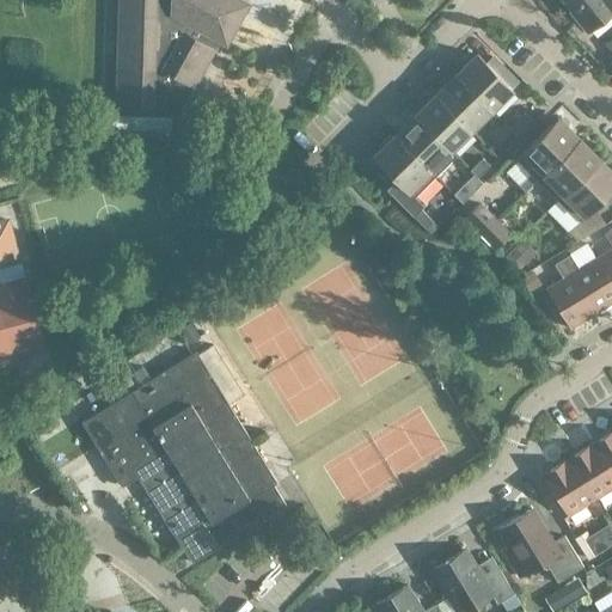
[(118,0),(117,108),(152,109),(152,108),(182,108),(189,84),(195,87),(220,42),(226,46),(250,4),(242,0),(118,0)]
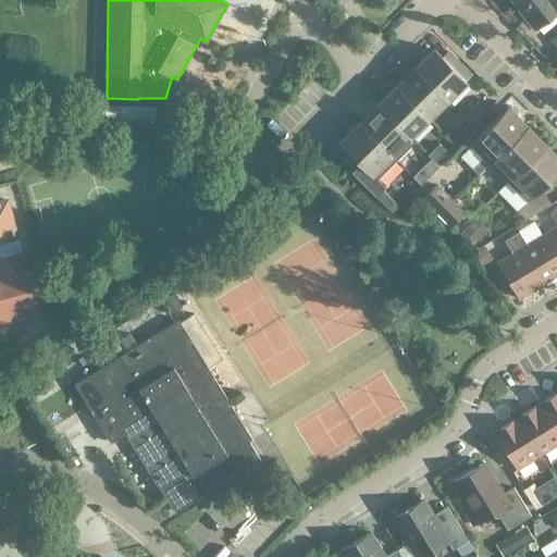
[(548,0),(512,0),(525,15),(524,16),(534,28),(556,9),(556,8),(556,9),(548,0)]
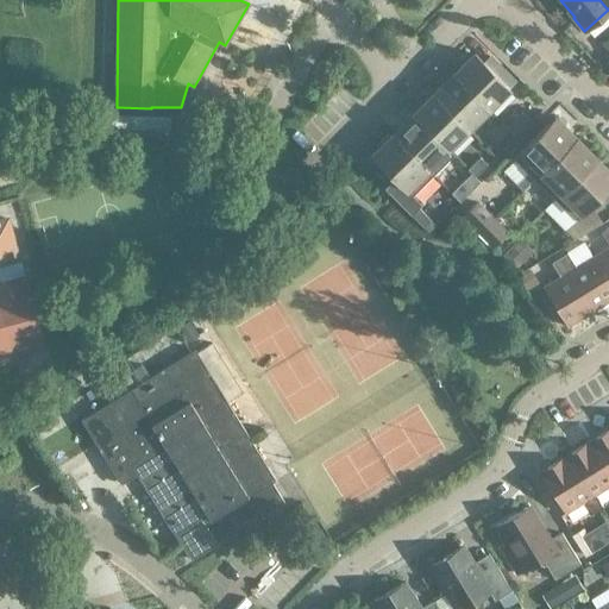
[(607,56),(608,54),(608,26),(594,41),(607,56)]
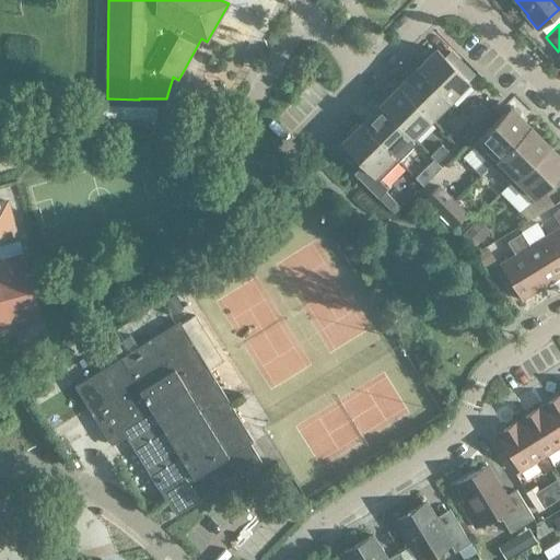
[(445,57),(436,49),(418,69),(448,100),(474,76),(451,51),(445,57)]
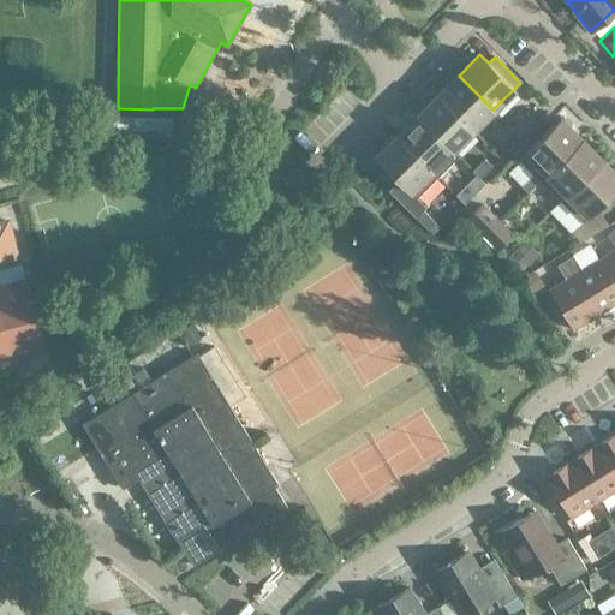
[(472,130),(493,109),(459,76),(439,96),(472,130)]
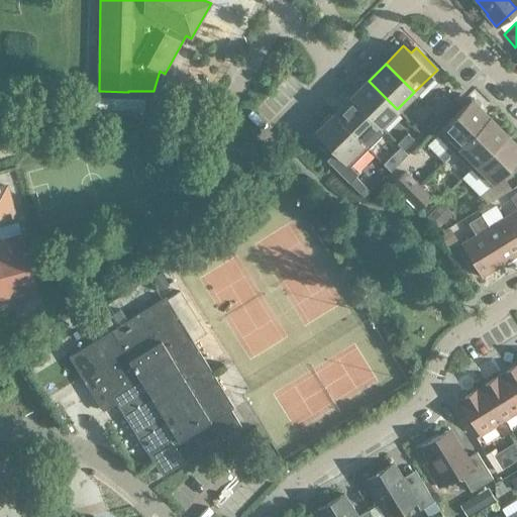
[(380,126),(397,109),(369,81),(350,98),(380,126)]
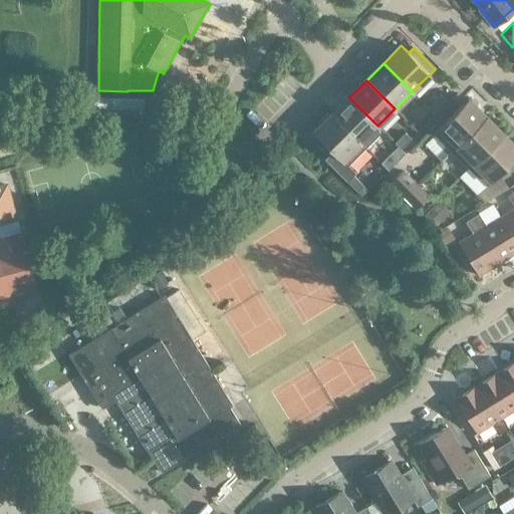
[(449,102),(441,94),(428,108),(429,109),(435,115),(449,102)]
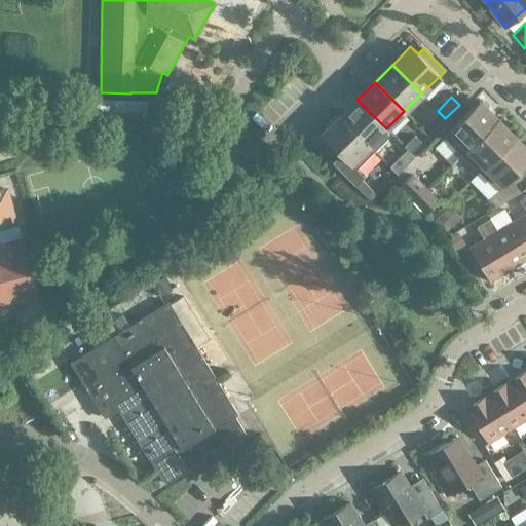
[(357,100),(339,117),(374,152),(391,135),(386,128),(357,100)]
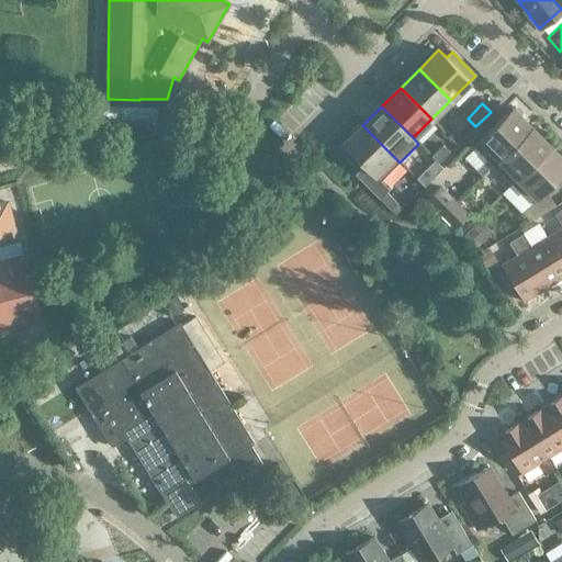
[(494,166),(531,127),(513,109),(474,146),(494,166)]
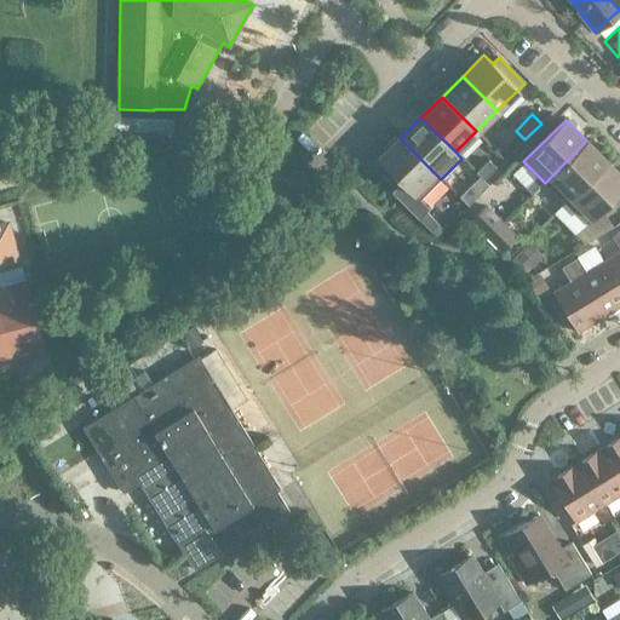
[(517,132),(505,144),(512,151),(524,139),(517,132)]
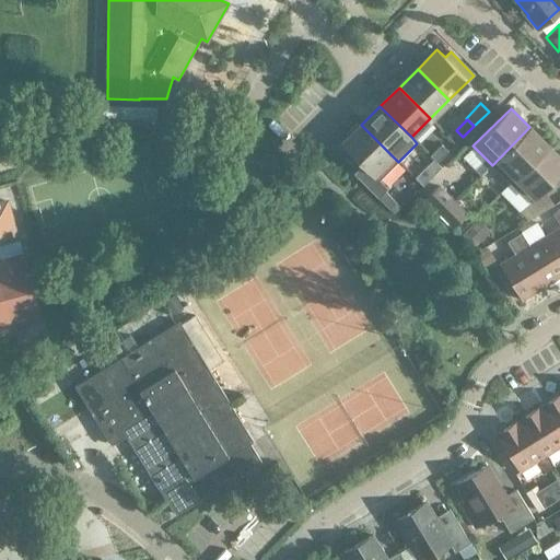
[(380,181),(398,162),(361,125),(360,126),(358,124),(347,135),(349,137),(342,143),(380,181)]
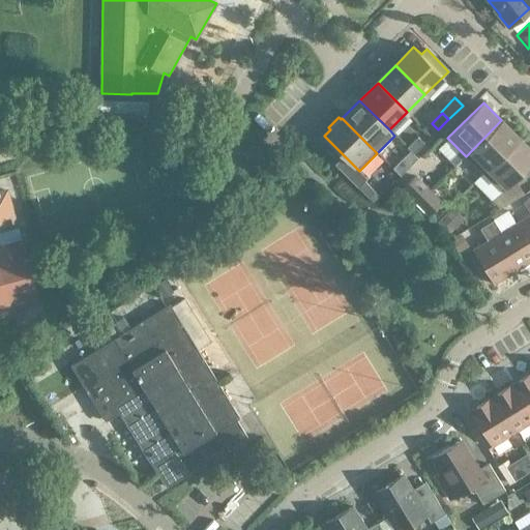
[(501,120),(466,156),(482,174),(519,138),(501,120)]
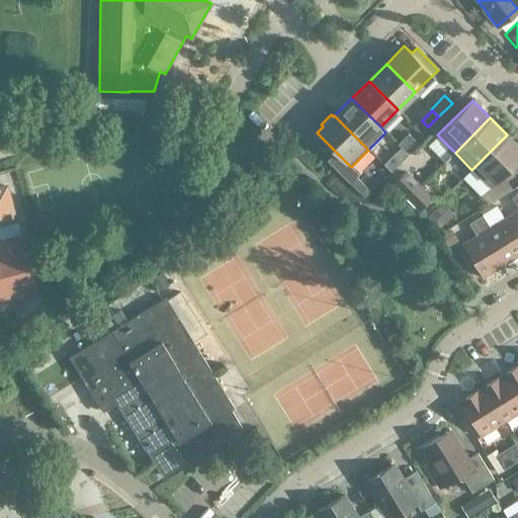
[(408,134),(398,145),(404,151),(415,141),(408,134)]
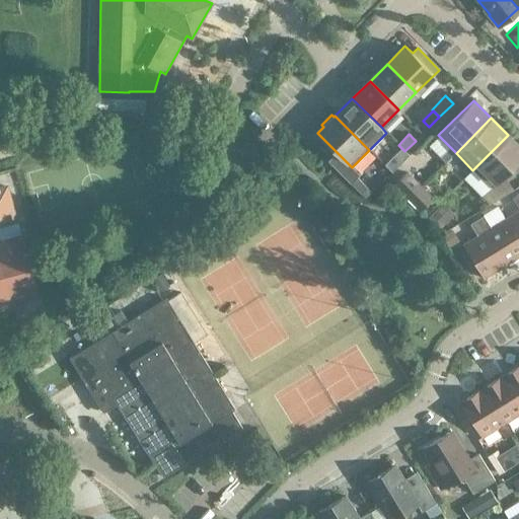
[(518,146),(508,135),(472,170),(491,188),(518,159),(518,146)]
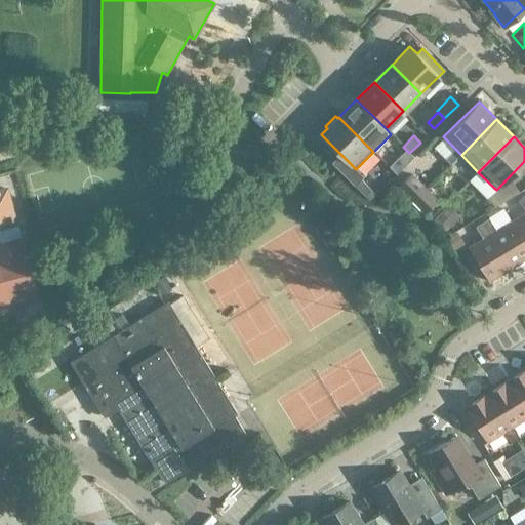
[(402,155),(390,167),(397,174),(409,162),(404,158),(402,155)]
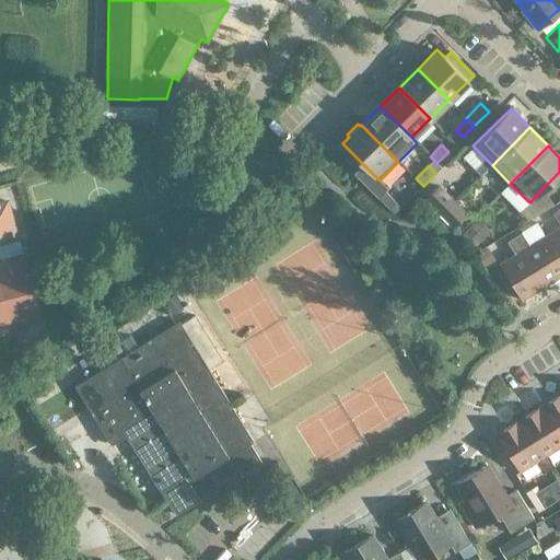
[(426,199),(441,214),(453,202),(438,186),(426,199)]
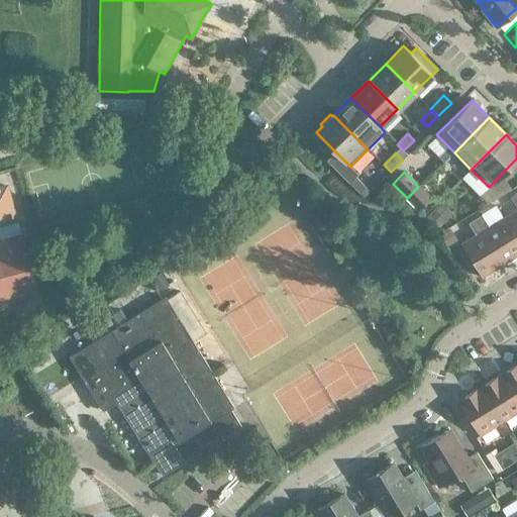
[(355,177),(348,183),(359,193),(366,187),(355,177)]
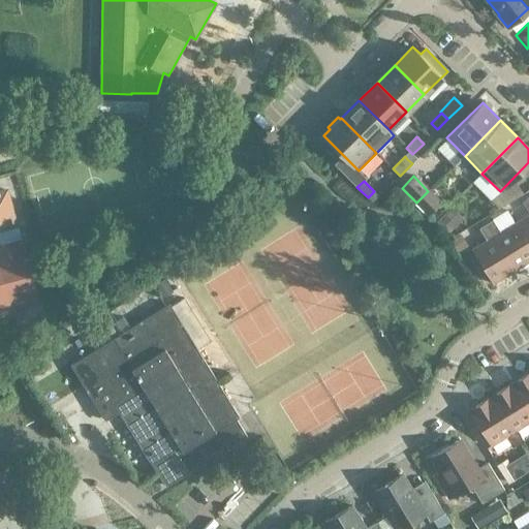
[(0,308),(9,306),(38,298),(36,289),(24,244),(21,244),(6,190),(0,191),(0,308)]
